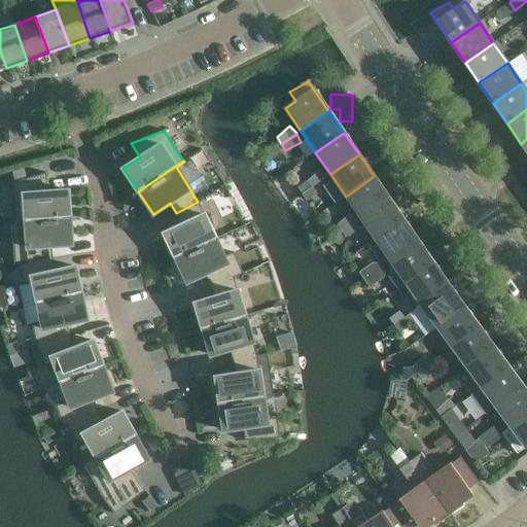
[(312,187),(326,177),(320,170),(307,181),(312,187)]
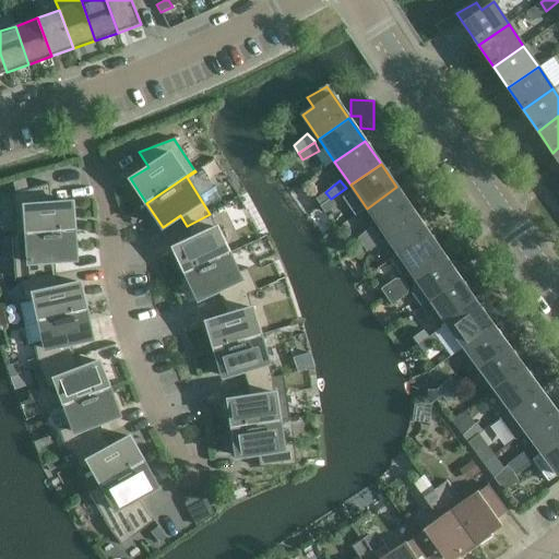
[(12,235),(74,230),(72,202),(50,203),(49,183),(13,193),(13,194),(15,234),(12,234),(12,235)]
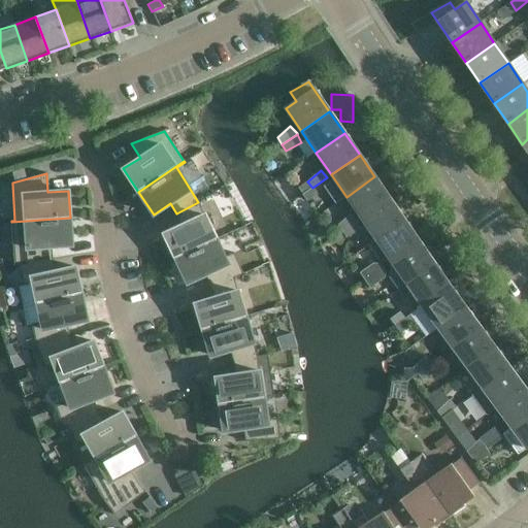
[(374,176),(347,197),(361,219),(390,199),(374,176)]
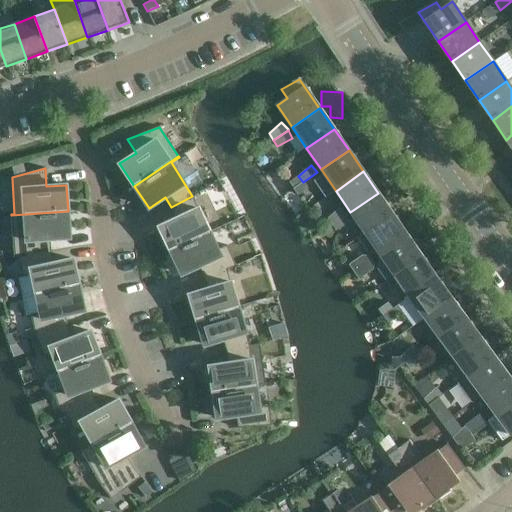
[(365,233),(393,214),(378,193),(350,212),(365,233)]
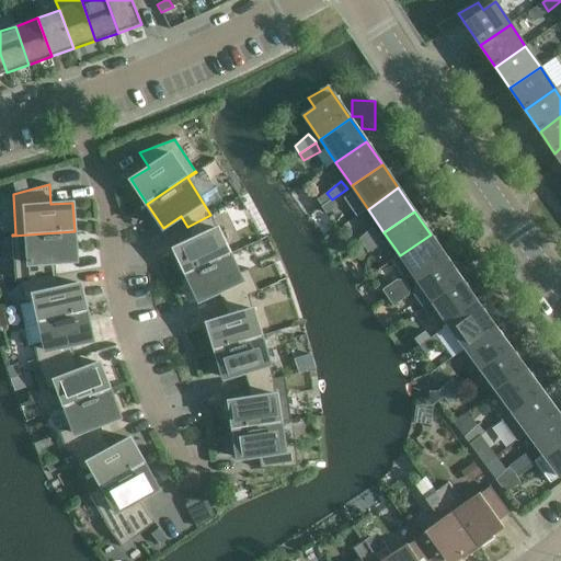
[(210,215),(187,227),(194,239),(174,248),(186,274),(229,254),(210,215)]
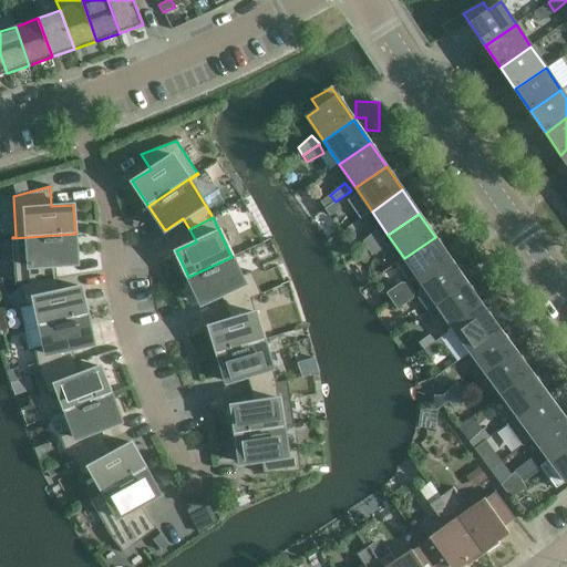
[(368,248),(383,237),(377,229),(362,241),(368,248)]
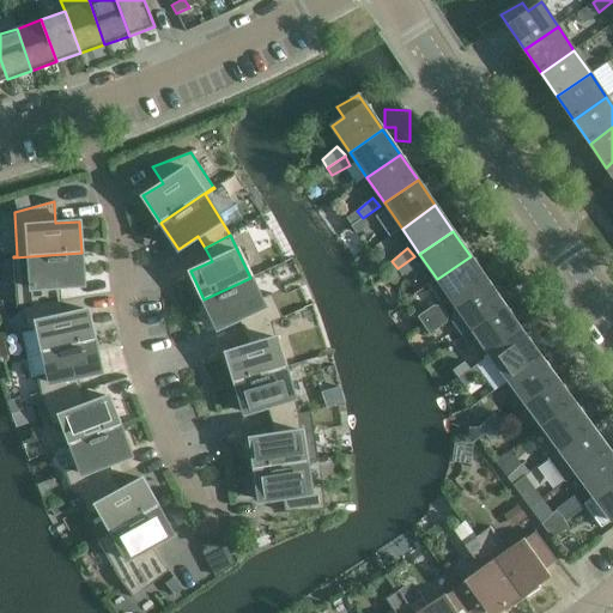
[(17,308),(61,301),(60,286),(83,285),(82,253),(13,258),(17,308)]
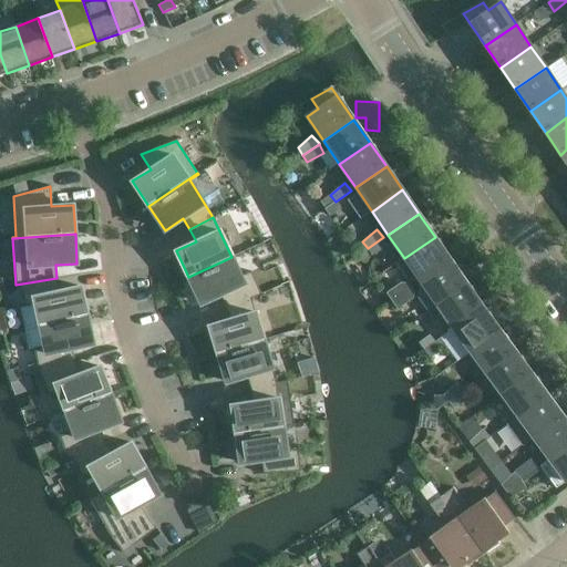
[(383,237),(368,248),(372,255),(389,247),(383,237)]
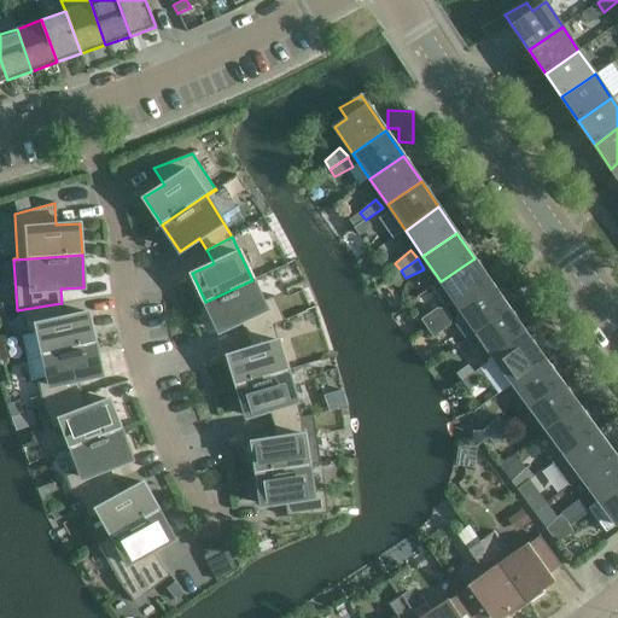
[(453,301),(459,308),(491,284),(474,258),(441,281),(431,287),(443,303),(448,303),(453,301)]
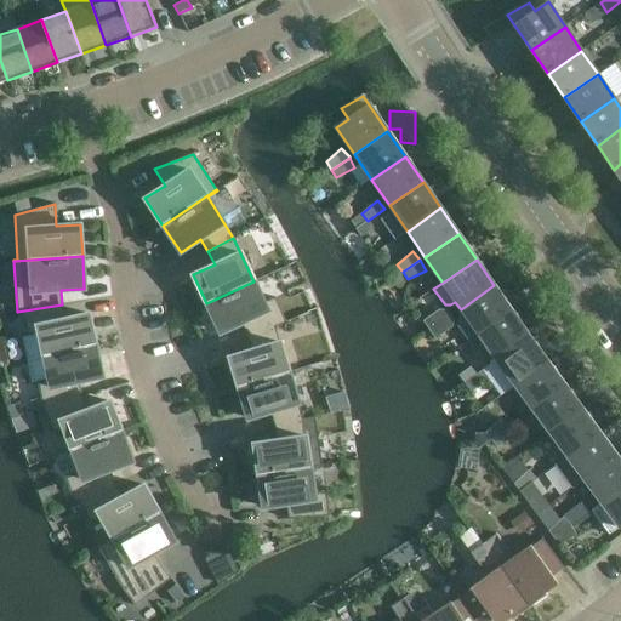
[(254,281),(206,303),(220,332),(241,323),(248,336),(286,322),(275,297),(265,302),(254,281)]
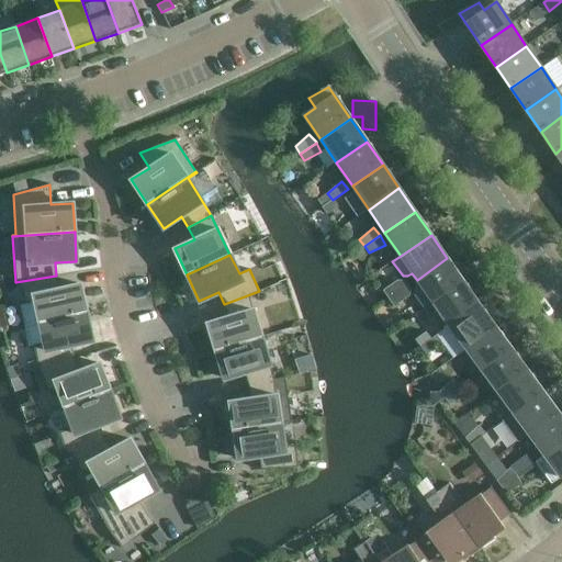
[(425,308),(463,281),(447,258),(417,280),(415,281),(414,292),(425,308)]
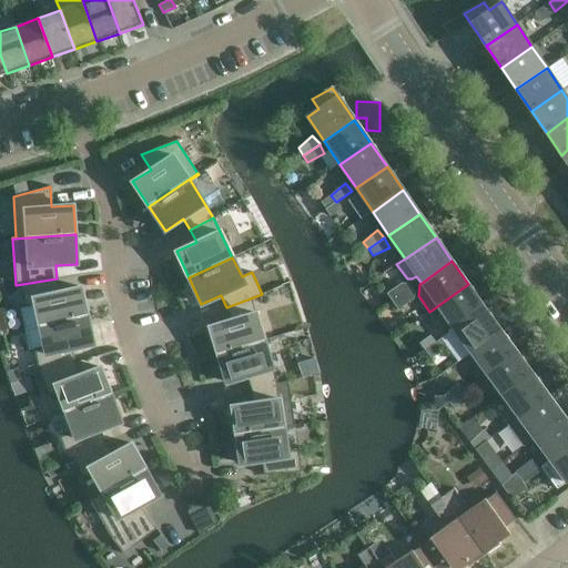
[(40,326),(87,316),(81,287),(60,292),(57,279),(16,285),(20,285),(24,307),(36,305),(40,326)]
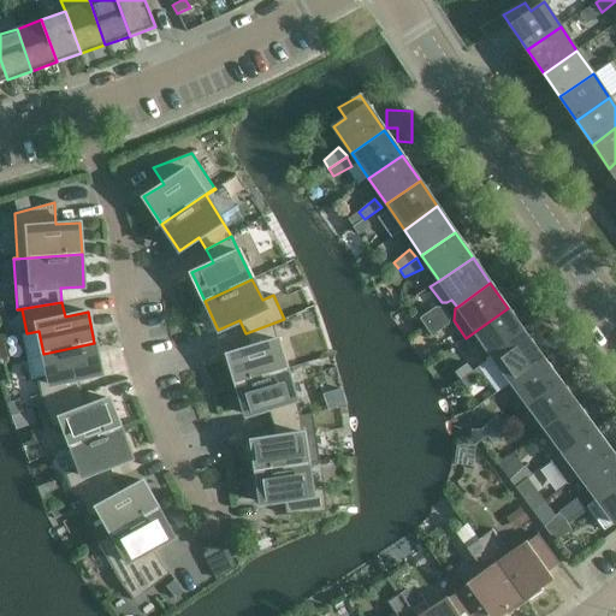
[(426,327),(446,313),(443,308),(436,307),(419,318),(426,327)]
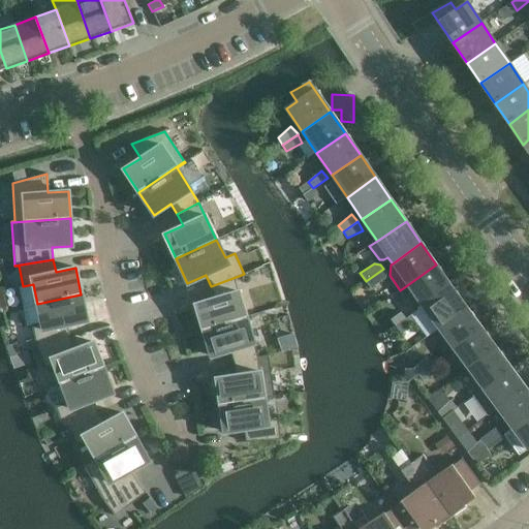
[(423,307),(450,287),(436,265),(400,290),(407,302),(415,297),(423,307)]
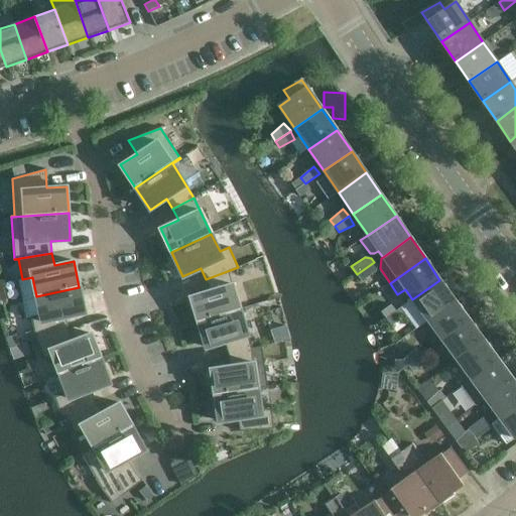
[(374,262),(357,274),(361,281),(375,272),(377,266),(374,262)]
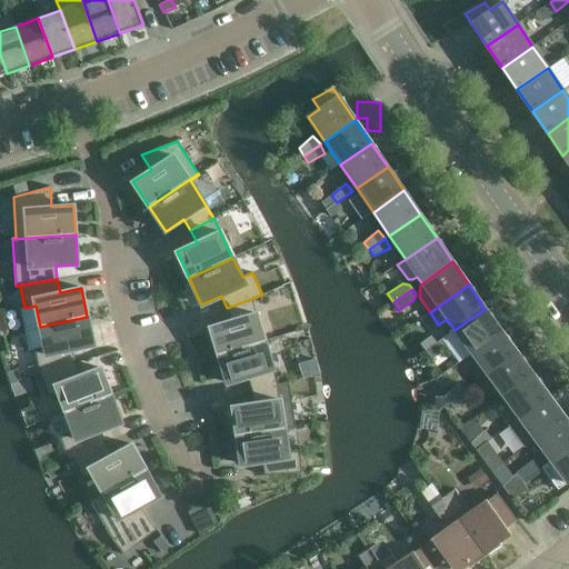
[(262,295),(227,308),(231,321),(210,327),(219,356),(265,341),(252,299),(262,296),(262,295)]
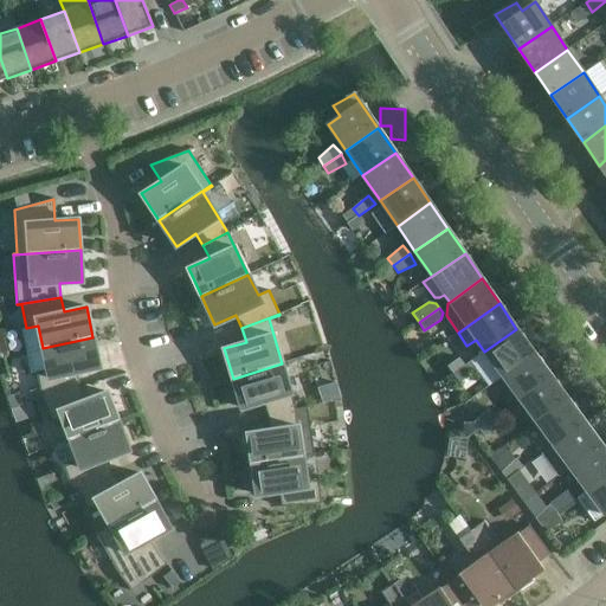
[(502,378),(535,354),(516,329),(484,352),(502,378)]
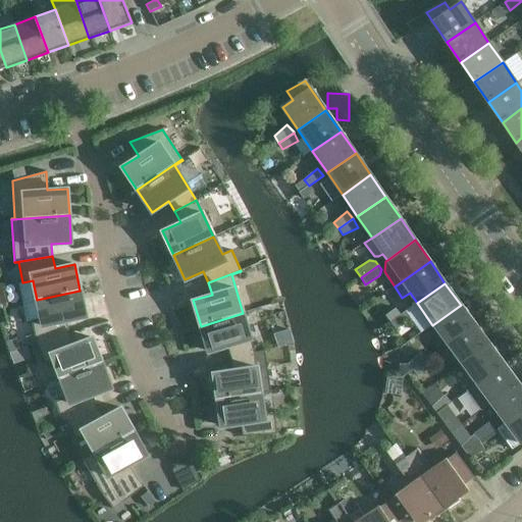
[(36,343),(69,333),(66,321),(86,316),(80,291),(37,300),(41,319),(32,321),(36,343)]
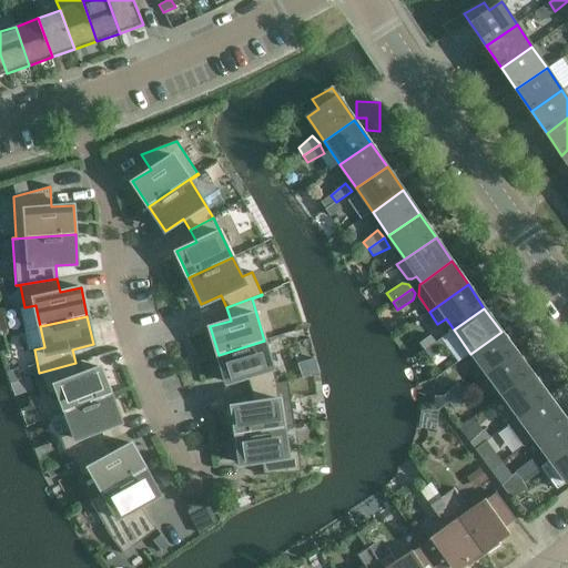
[(501,332),(470,354),(487,375),(517,353),(501,332)]
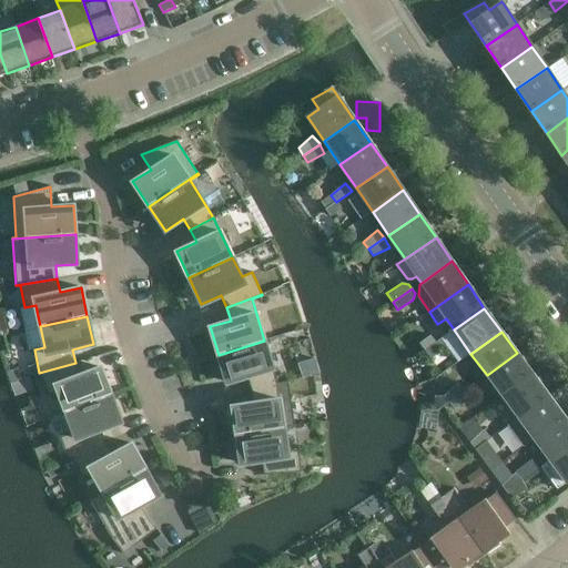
[(419,343),(424,351),(436,343),(430,335),(419,343)]
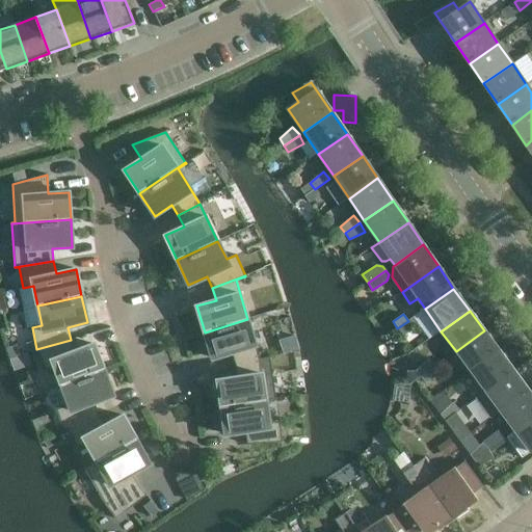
[(408,321),(397,328),(402,336),(411,329),(418,324),(413,318),(408,321)]
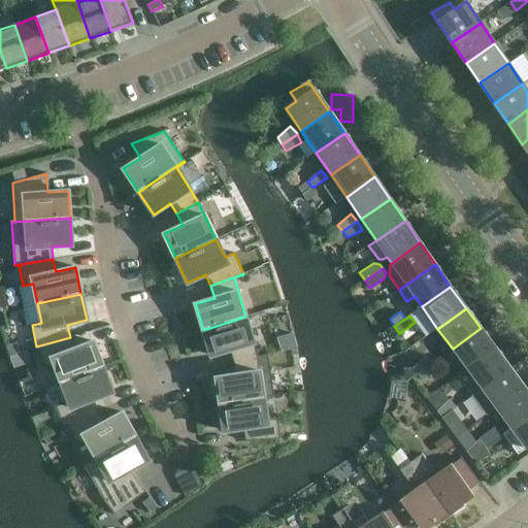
[(245,317),(203,330),(210,356),(230,350),(233,362),(258,357),(245,317)]
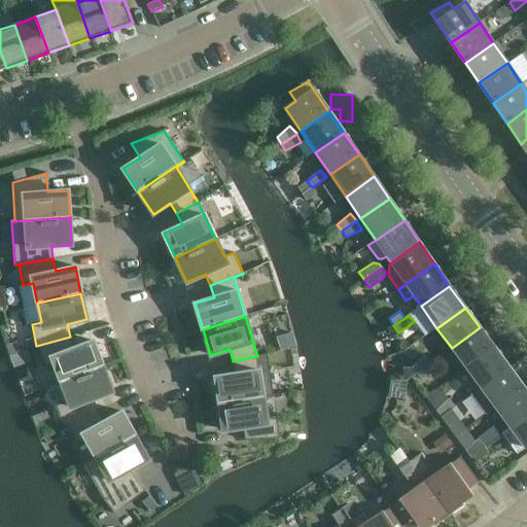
[(480,327),(452,348),(466,367),(494,347),(480,327)]
